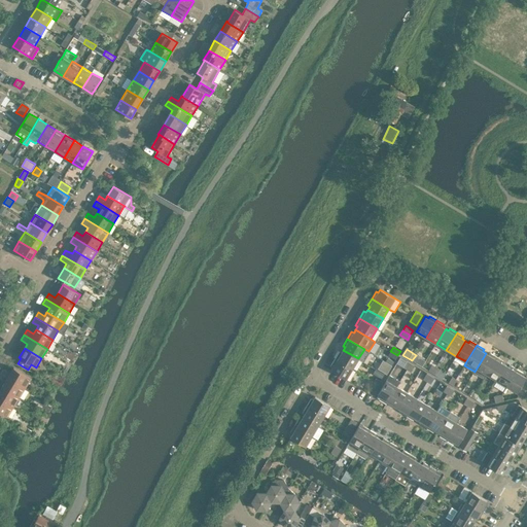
[(342,352),(340,351),(335,358),(352,369),(358,358),(343,350),(342,352)]
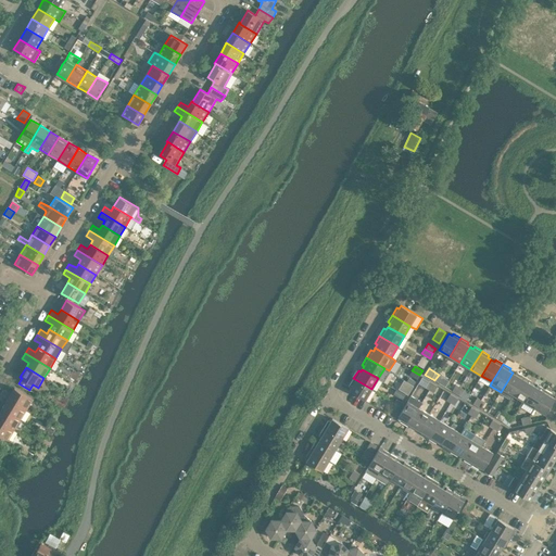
[(412,370),(409,375),(417,379),(419,375),(412,370)]
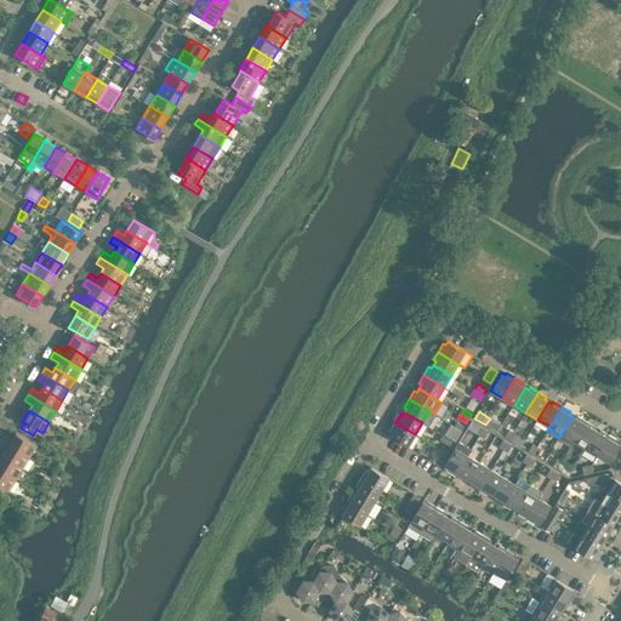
[(577,415),(575,419),(573,416),(559,438),(558,439),(570,446),(574,440),(586,421),(577,415)]
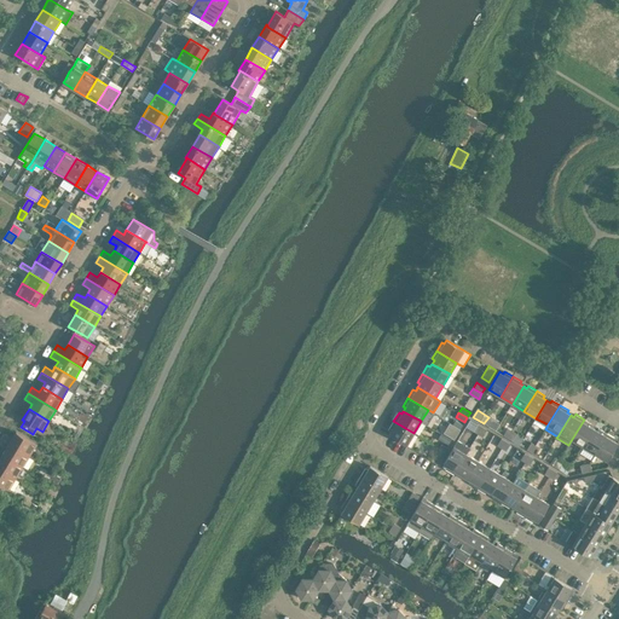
[(590,427),(591,424),(584,420),(572,439),(583,446),(594,429),(590,427)]
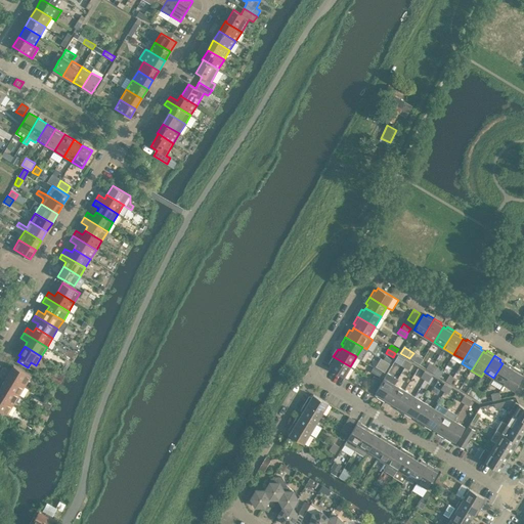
[(331,364),(330,367),(344,377),(350,366),(333,356),(329,363),(331,364)]
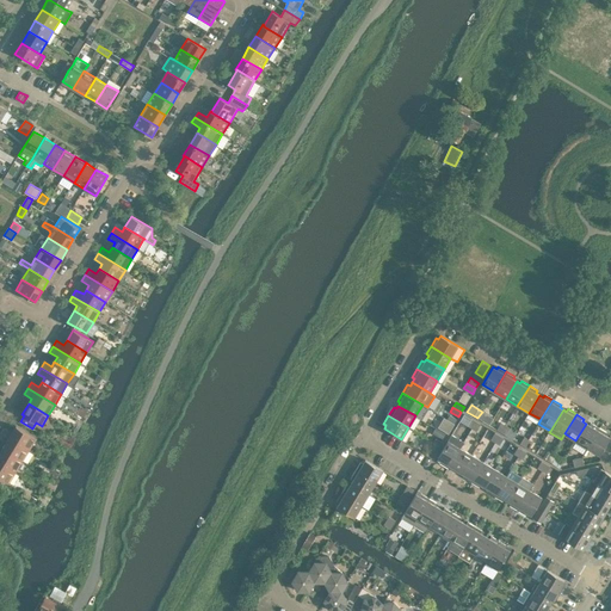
[(455,424),(448,419),(444,417),(437,427),(448,434),(455,424)]
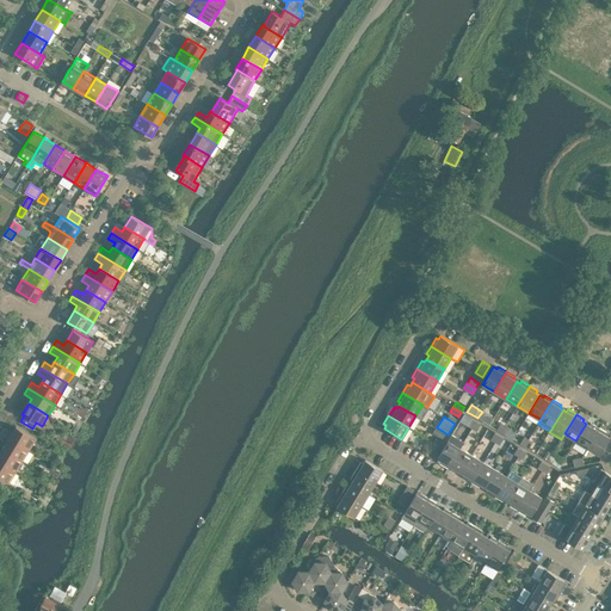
[(591,423),(590,425),(586,424),(575,440),(587,448),(599,427),(591,423)]
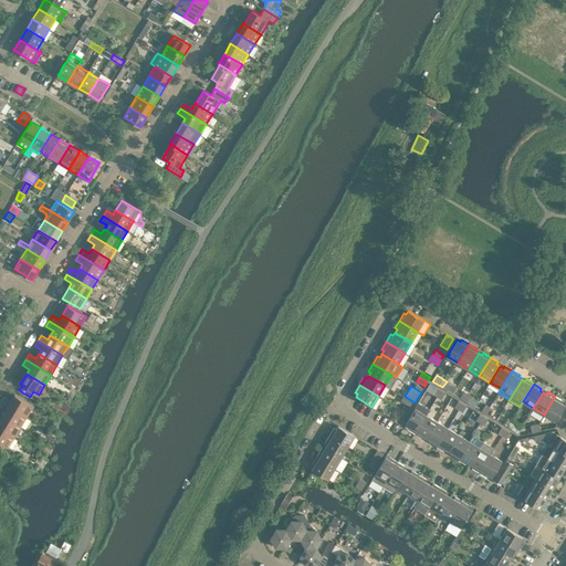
[(33,406),(14,395),(11,400),(3,396),(0,400),(27,417),(33,406)]
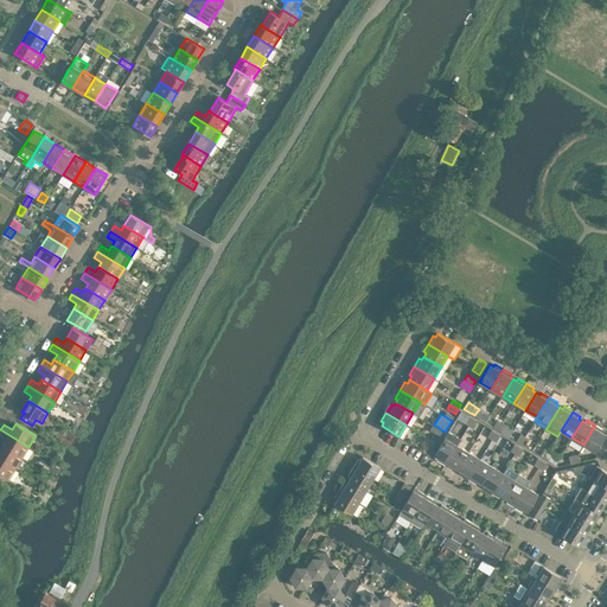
[(433,425),(429,430),(440,436),(442,430),(433,425)]
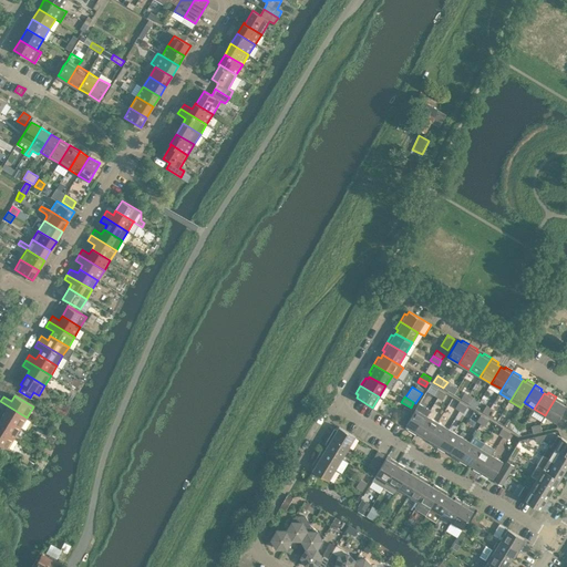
[(563,404),(564,402),(556,397),(545,415),(556,422),(566,406),(563,404)]
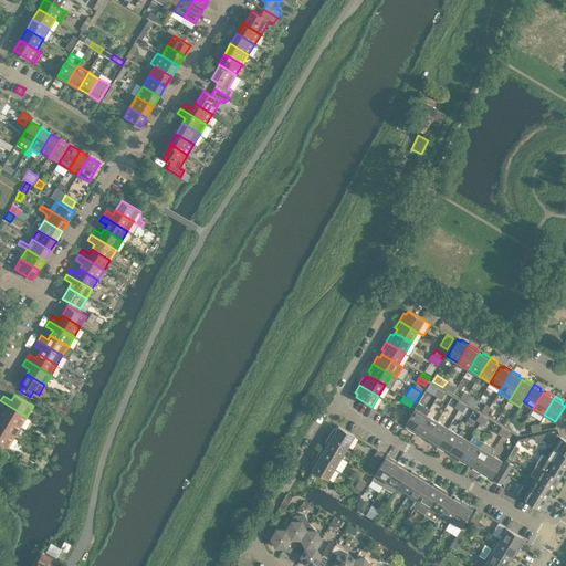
[(0,400),(0,407),(6,410),(2,416),(21,427),(27,417),(0,400)]
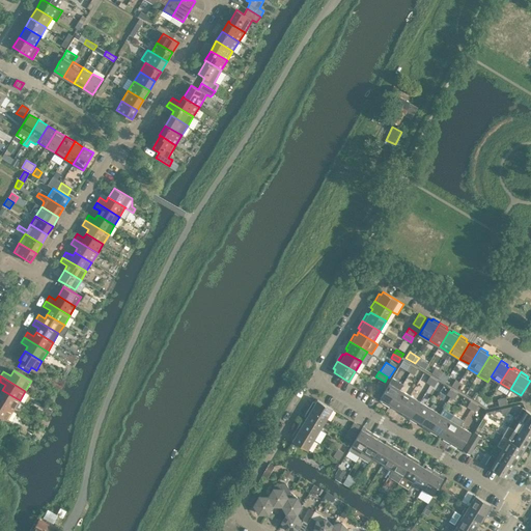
[(392,378),(381,398),(384,400),(382,402),(389,407),(399,389),(403,384),(392,378)]
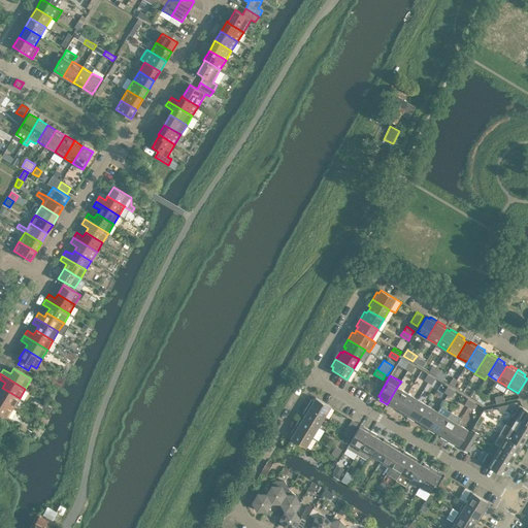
[(368,393),(374,396),(381,386),(374,383),(368,393)]
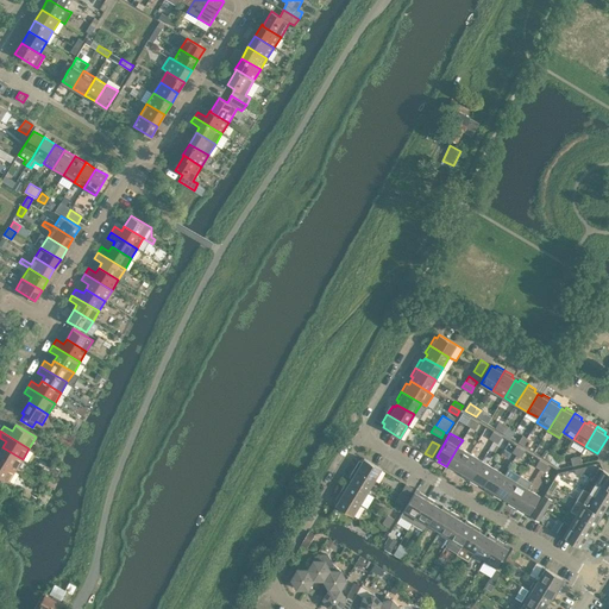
[(454,471),(456,469),(459,471),(470,453),(458,446),(446,466),(454,471)]
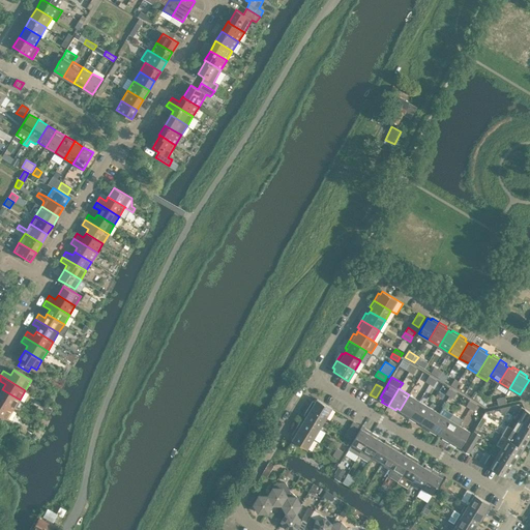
[(0,391),(0,401),(13,409),(20,400),(2,389),(0,391)]
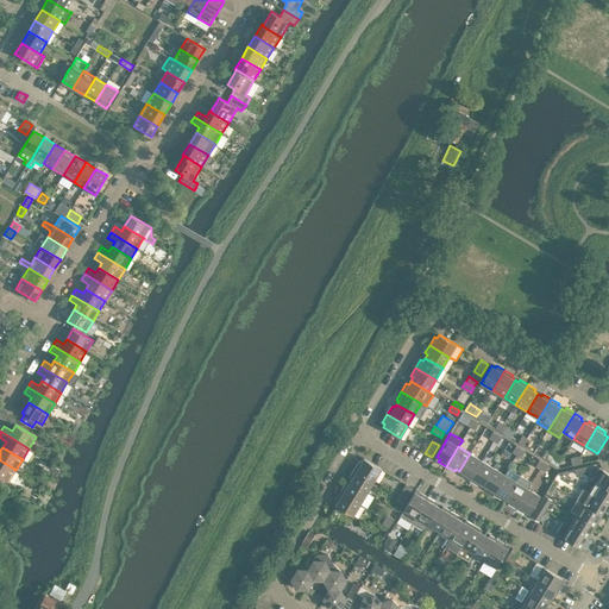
[(463,472),(462,476),(470,481),(482,460),(470,453),(459,471),(463,472)]
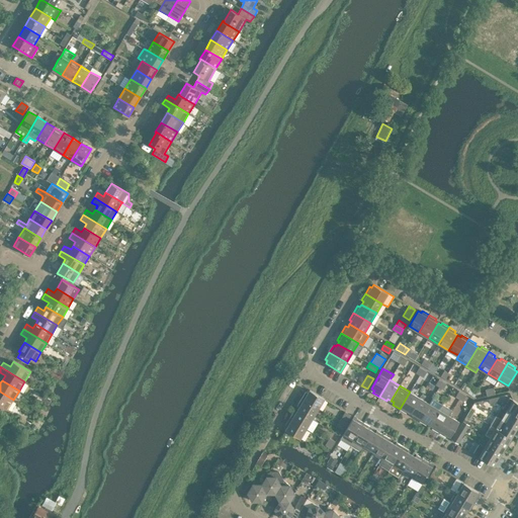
[(308,393),(306,392),(301,399),(318,409),(325,399),(310,390),(308,393)]
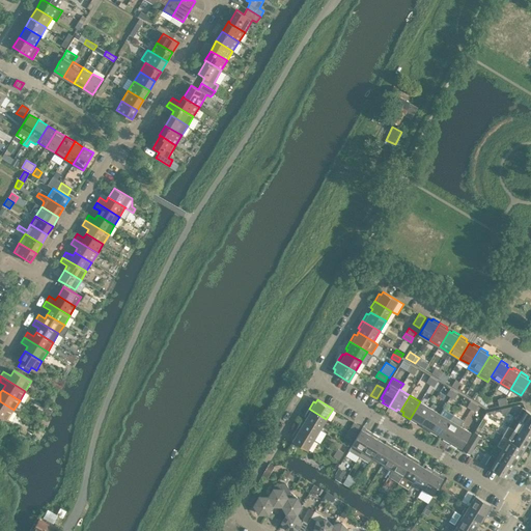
[(0,415),(7,420),(14,410),(0,401),(0,415)]
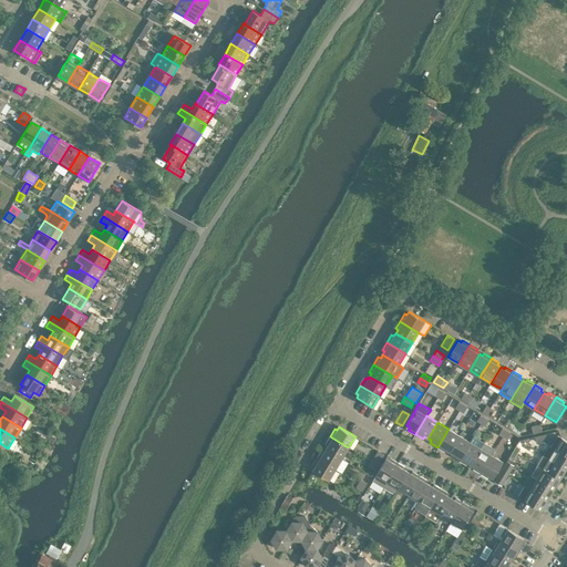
[(445,452),(446,450),(450,451),(460,435),(449,429),(437,447),(445,452)]
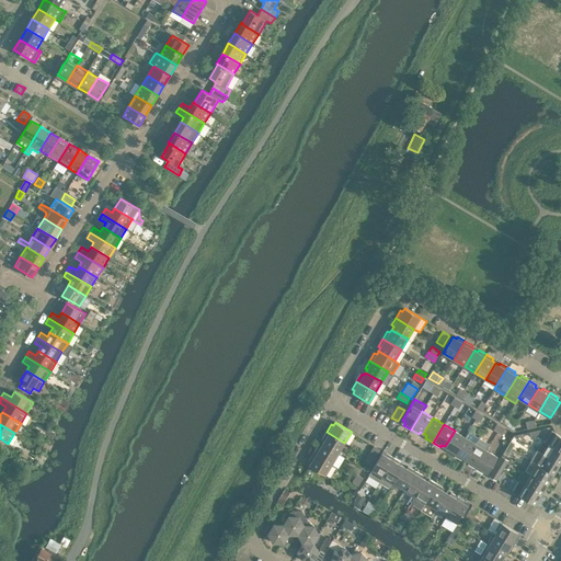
[(448,448),(446,450),(454,455),(465,437),(455,431),(445,446),(448,448)]
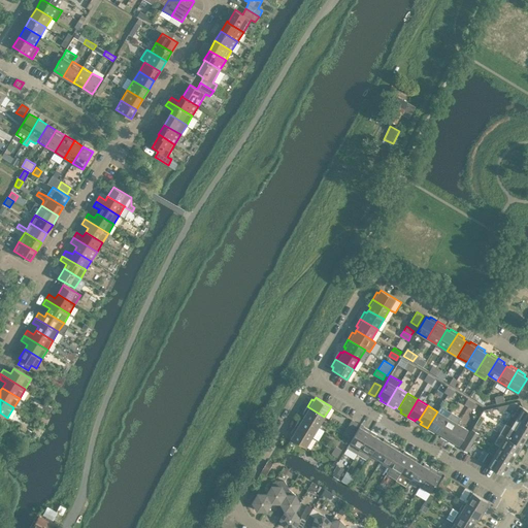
[(303,414),(305,415),(303,418),(319,427),(324,417),(307,406),(303,414)]
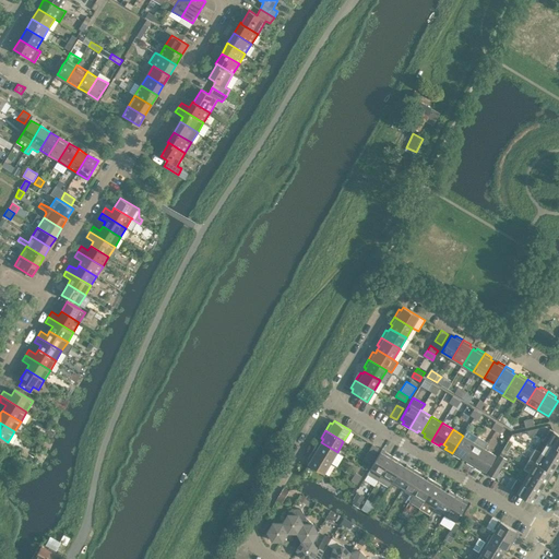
[(460,459),(462,456),(464,458),(477,437),(466,430),(463,436),(452,453),(460,459)]
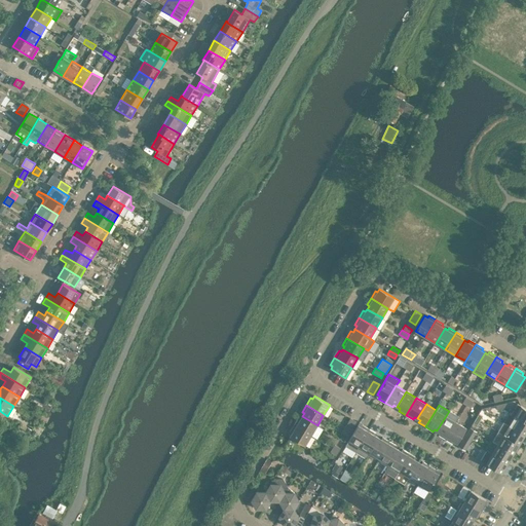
[(525,408),(521,406),(515,415),(525,421),(525,408)]
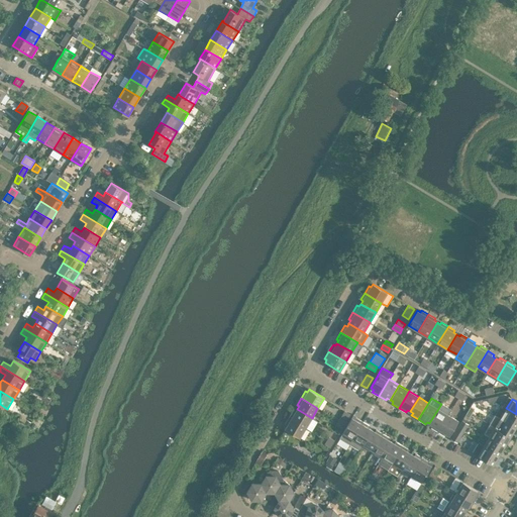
[(432,425),(431,427),(438,431),(448,415),(451,410),(441,404),(429,423),(432,425)]
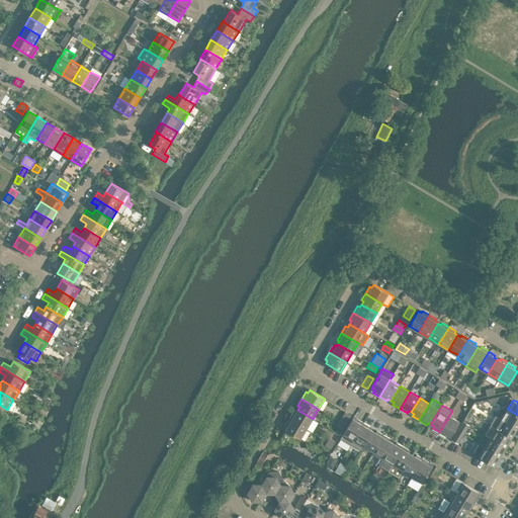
[(517,426),(517,415),(507,409),(503,407),(497,416),(517,428),(517,426)]
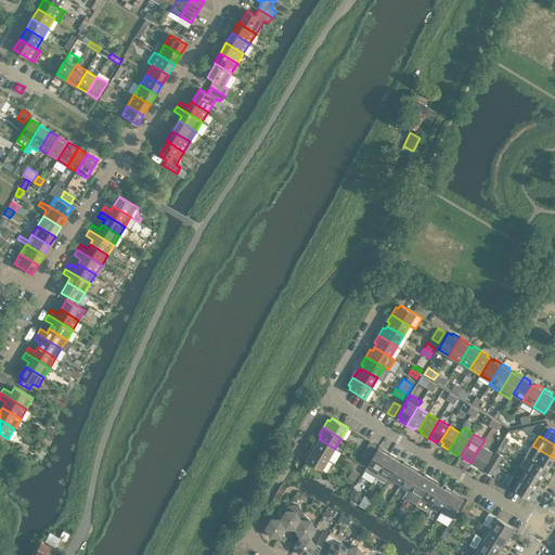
[(317,442),(314,441),(310,448),(328,460),(335,449),(319,439),(317,442)]
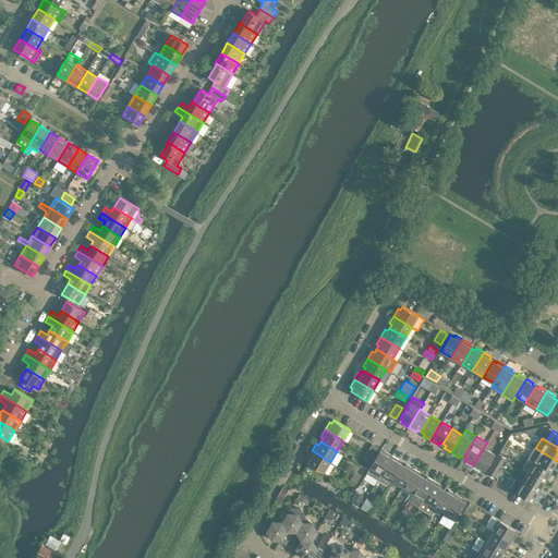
[(378,447),(372,444),(365,455),(372,458),(378,447)]
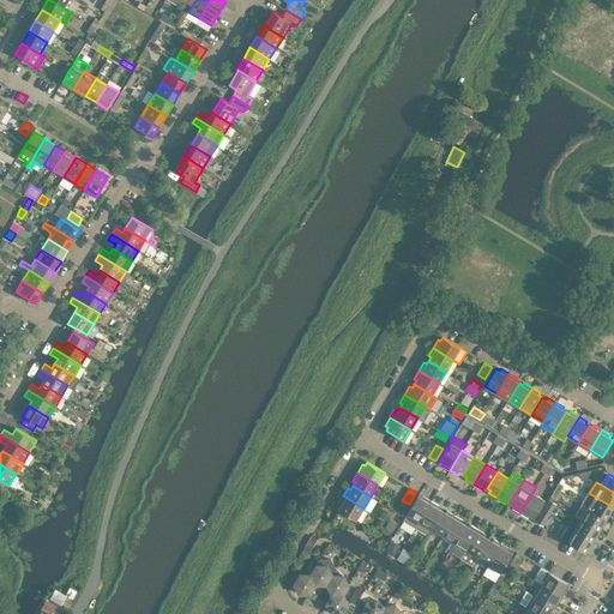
[(530,515),(534,517),(545,500),(533,493),(521,512),(529,517),(530,515)]
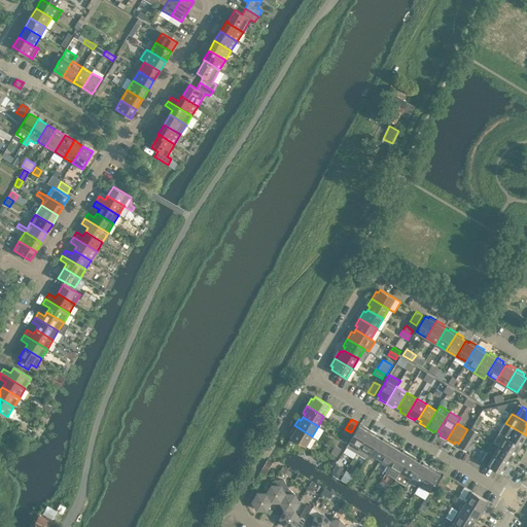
[(526,435),(505,423),(500,432),(520,445),(526,435)]
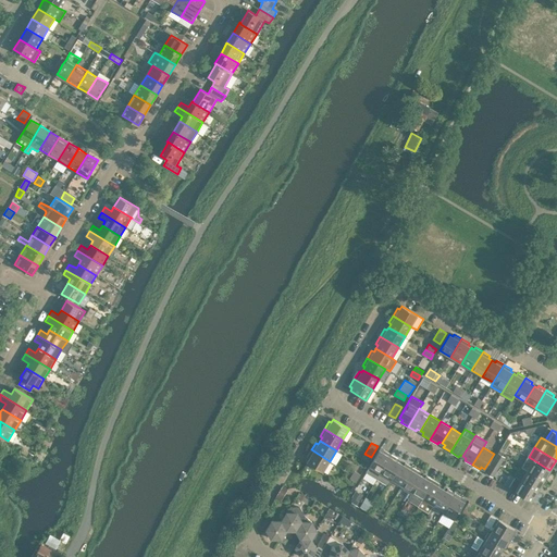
[(307,457),(309,459),(307,462),(323,472),(330,461),(311,449),(307,457)]
